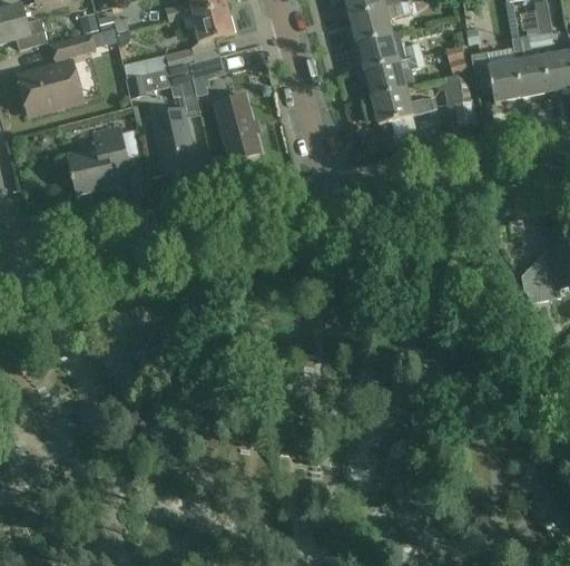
[(166,9),(169,20),(194,13),(228,3),(227,0),(189,0),(190,2),(166,9)]
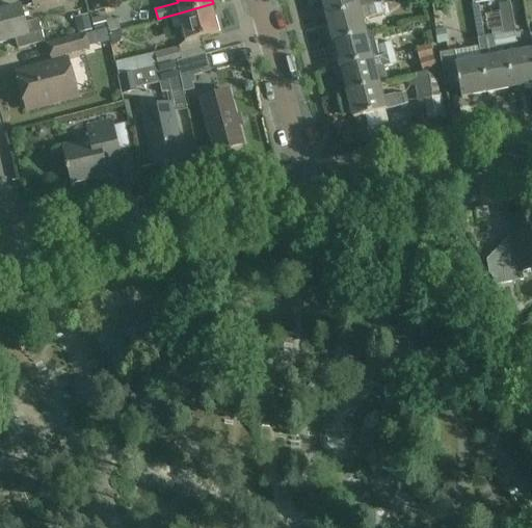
[(321,0),(325,12),(357,4),(356,0),(321,0)]
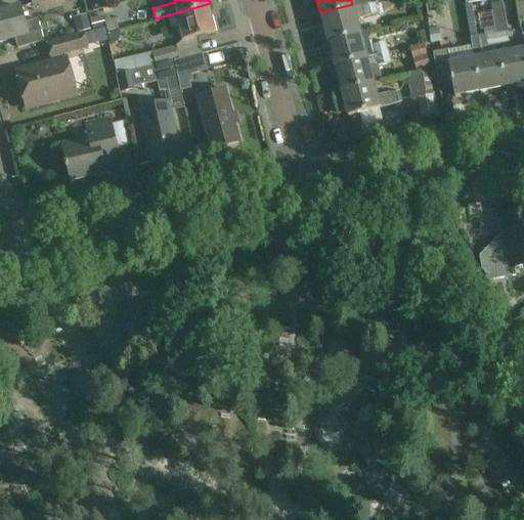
[(366,0),(360,2),(363,12),(377,9),(375,0),(366,0)]
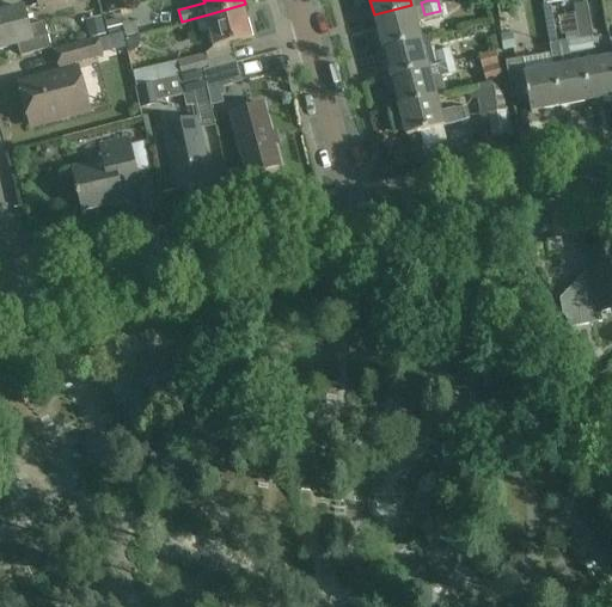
[(20,50),(51,42),(44,17),(29,20),(23,4),(0,8),(0,43),(17,40),(20,50)]
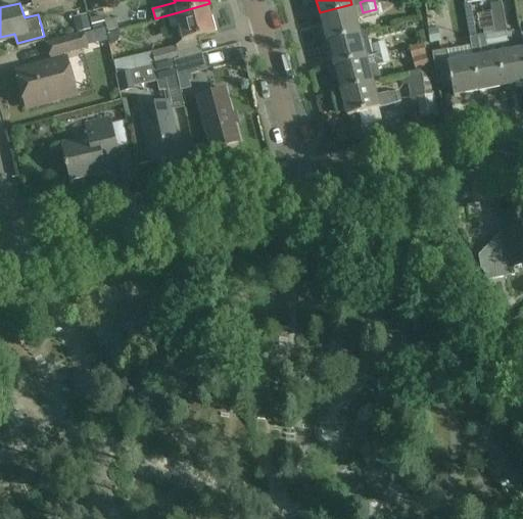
[(178,12),(184,37),(217,29),(209,3),(178,12)]
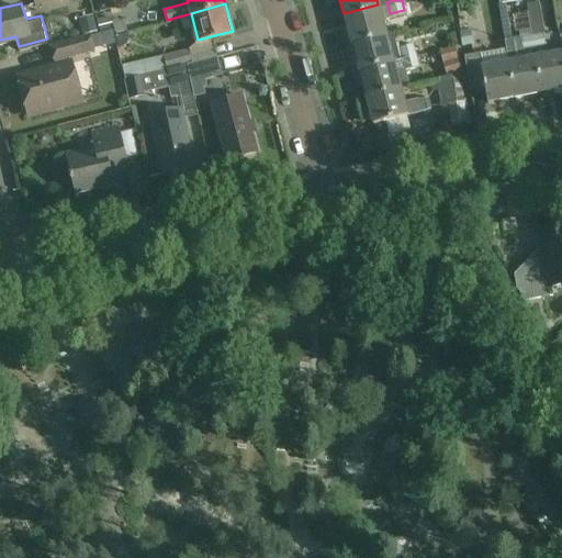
[(344,13),(351,41),(385,31),(383,24),(378,4),(344,13)]
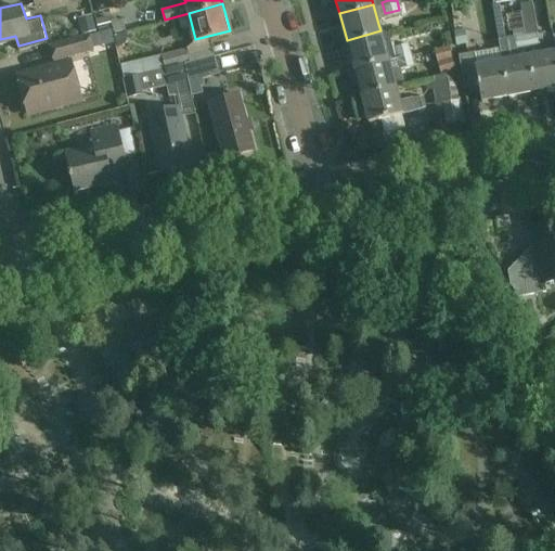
[(534,16),(523,18),(525,30),(536,28),(537,28),(534,16)]
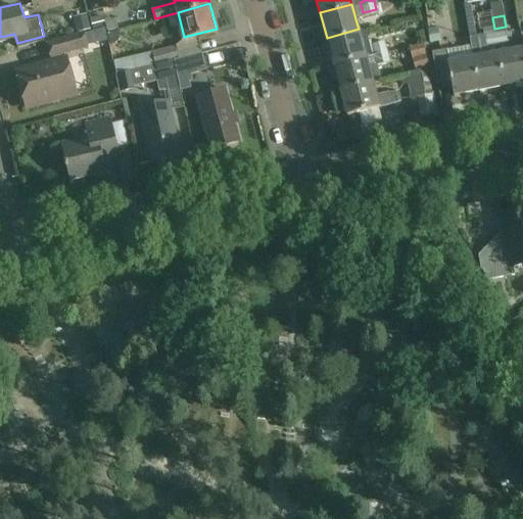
[(430,39),(440,38),(439,26),(428,27),(430,39)]
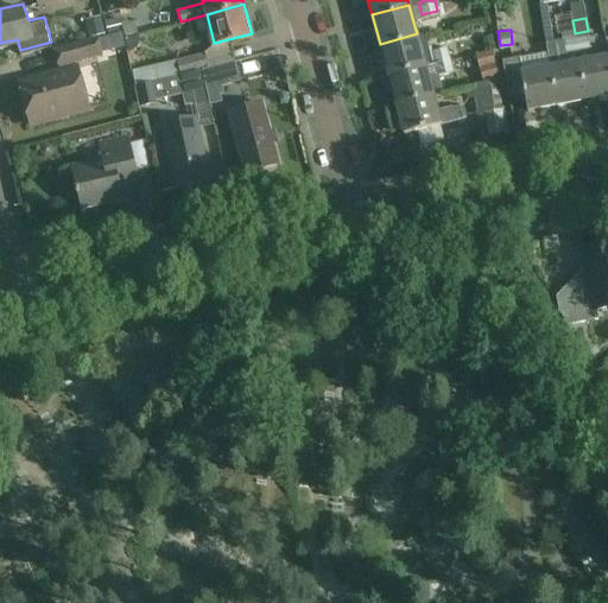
[(575,33),(577,49),(590,46),(587,31),(575,33)]
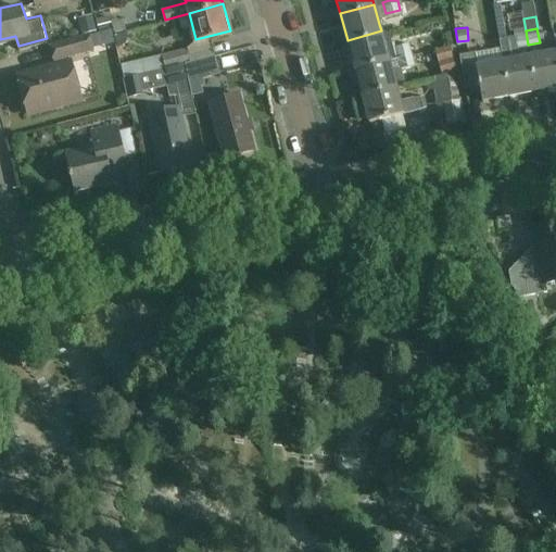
[(348,40),(354,66),(388,57),(381,30),(348,40)]
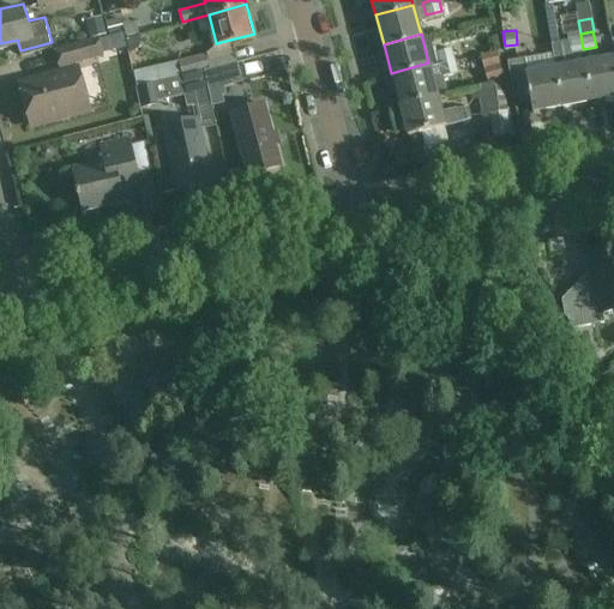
[(570,52),(583,49),(581,34),(567,36),(570,52)]
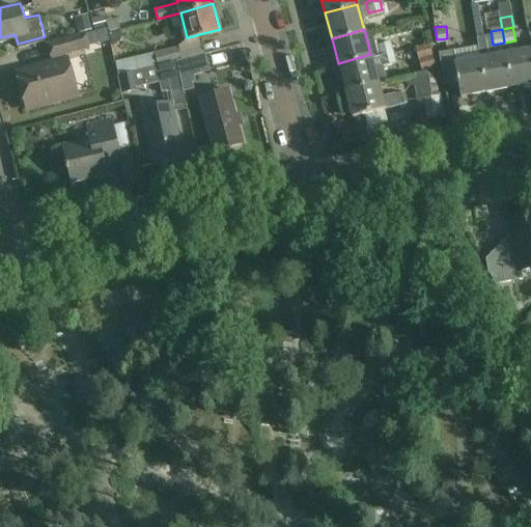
[(86,30),(47,39),(50,55),(89,47),(86,30)]
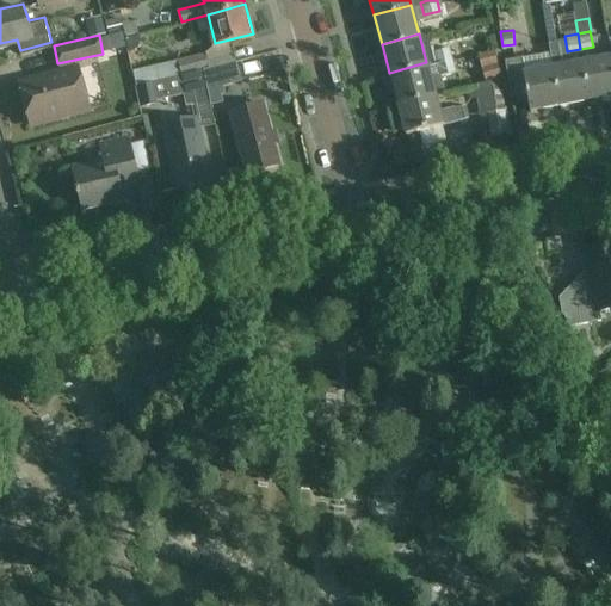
[(196,38),(170,43),(172,56),(198,51),(196,38)]
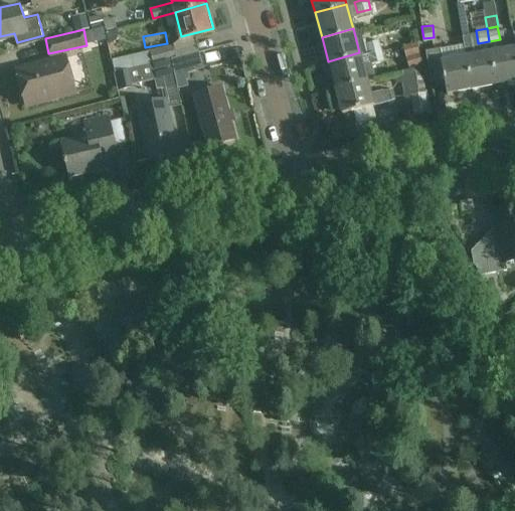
[(364,40),(367,50),(380,47),(377,36),(364,40)]
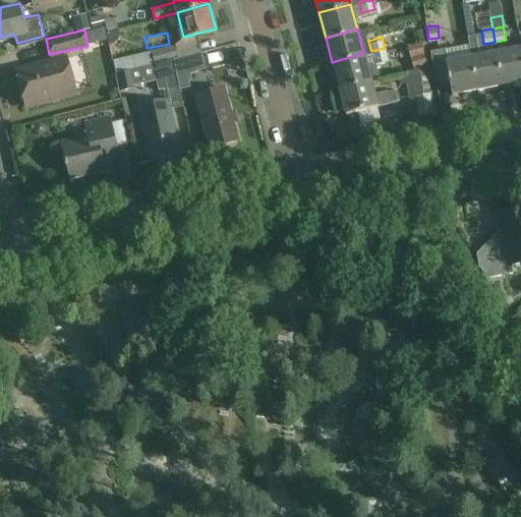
[(406,45),(412,66),(425,63),(420,41),(406,45)]
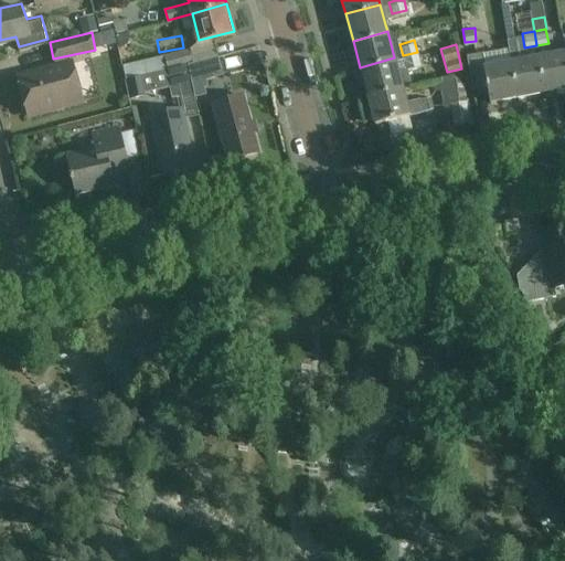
[(187,62),(193,60),(190,48),(163,54),(167,66),(187,62)]
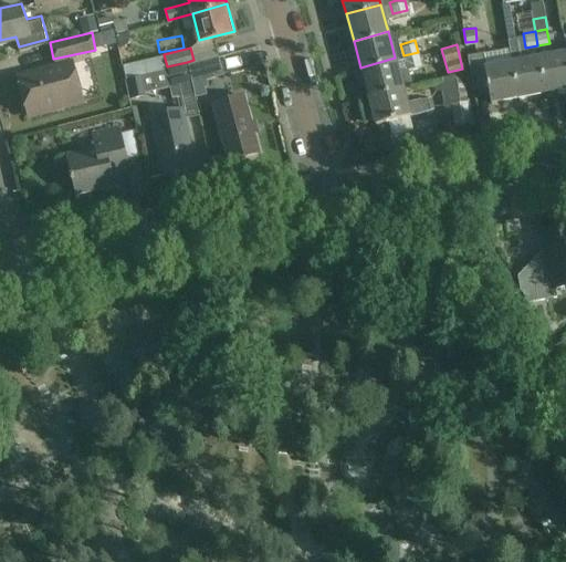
[(565,85),(565,49),(538,54),(545,90),(565,85)]
